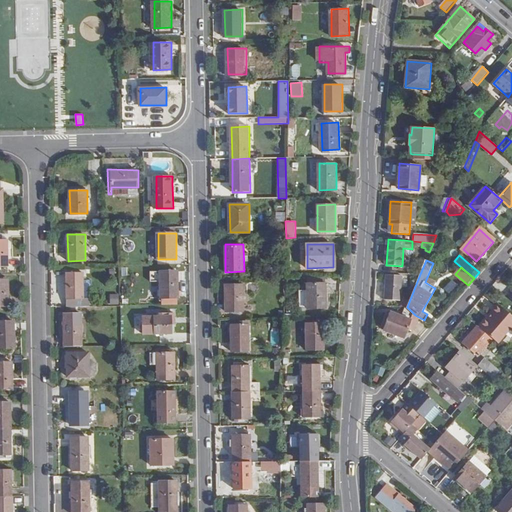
[(179,296),(179,270),(161,270),(161,296),(179,296)]
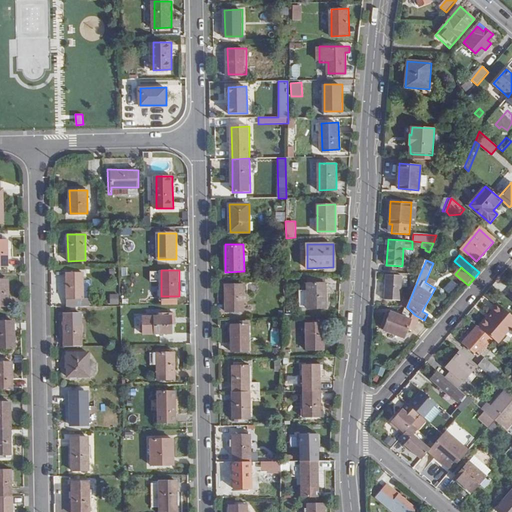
[(84,297),(83,272),(66,272),(66,306),(90,305),(90,297),(84,297)]
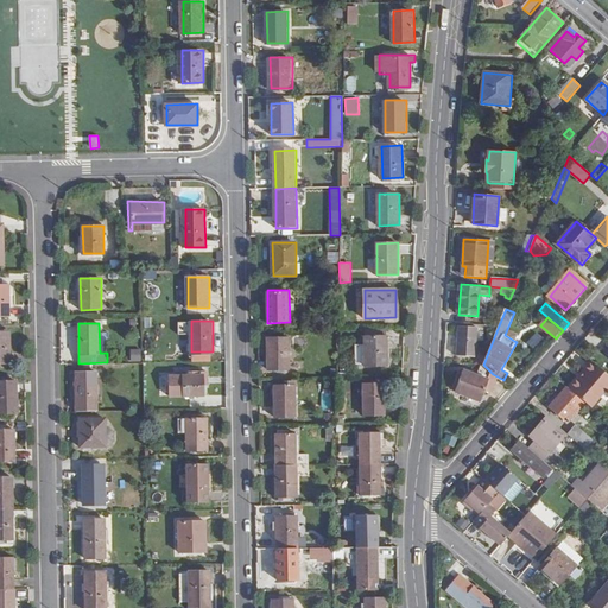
[(475,358),(477,329),(458,327),(457,356),(475,358)]
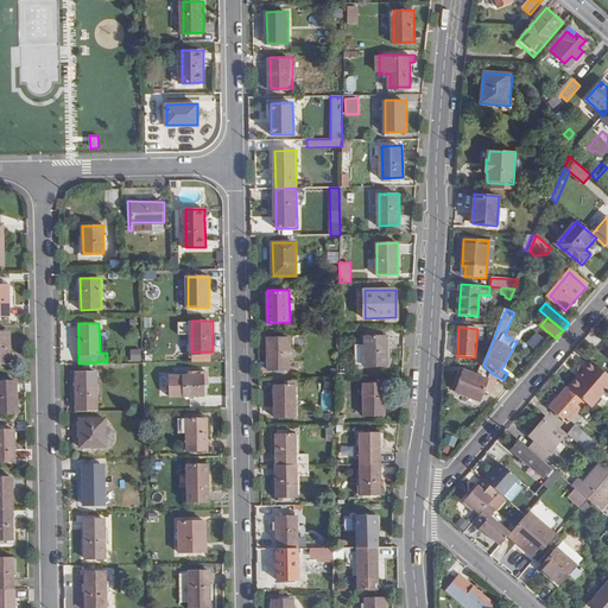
[(507,329),(505,335),(514,341),(518,334),(507,329)]
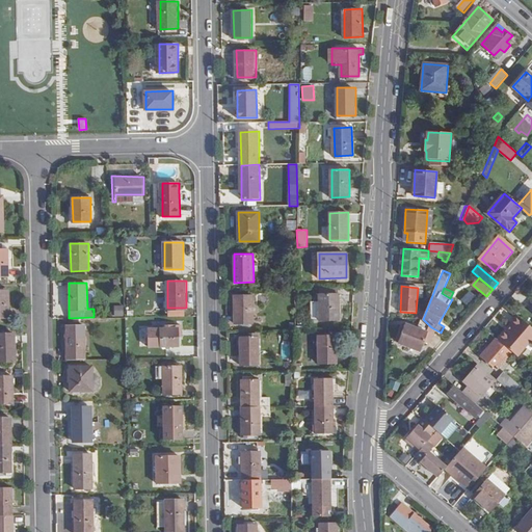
[(0,317),(8,317),(8,289),(0,289),(0,317)]
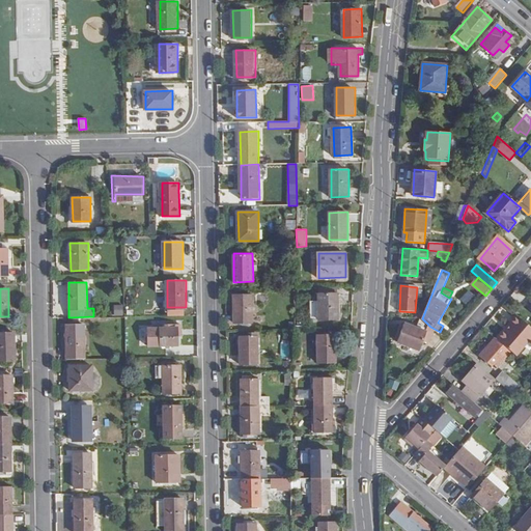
[(466,305),(474,296),(469,290),(459,300),(466,305)]
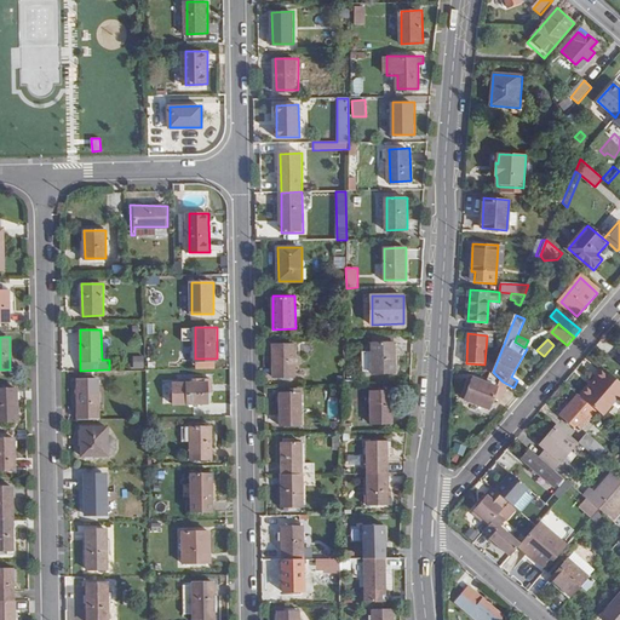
[(395,373),(395,342),(372,343),(372,373),(395,373)]
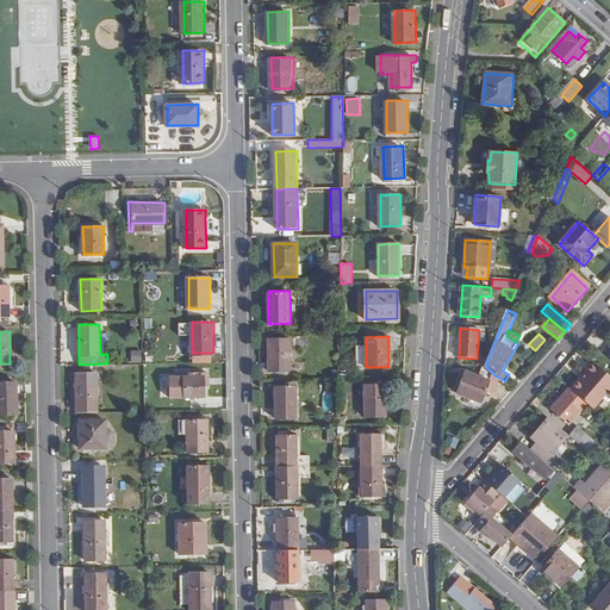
[(291,371),(291,340),(269,340),(271,371),(291,371)]
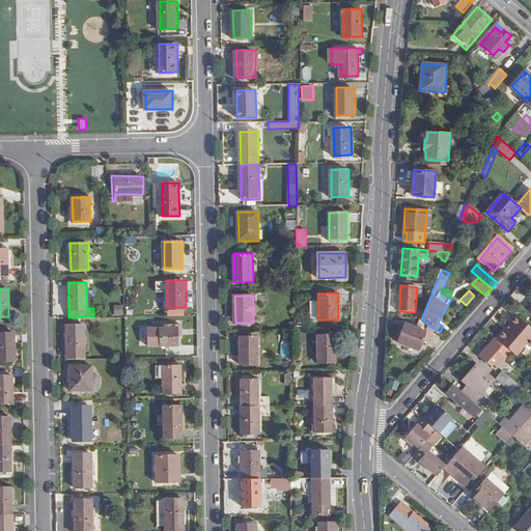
[(114,305),(114,316),(122,316),(122,305),(114,305)]
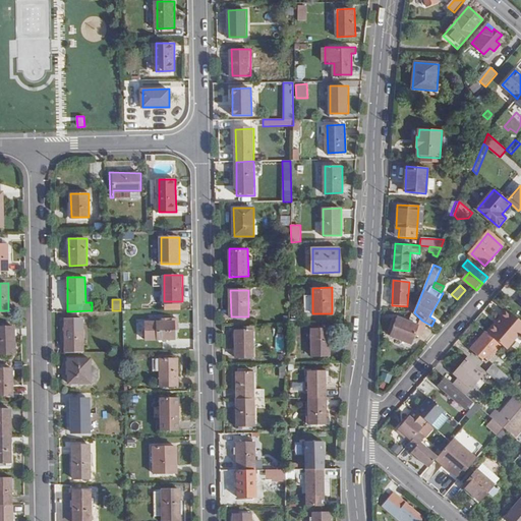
[(520,334),(520,321),(509,310),(502,317),(504,319),(489,335),(502,345),(507,349),(520,334)]
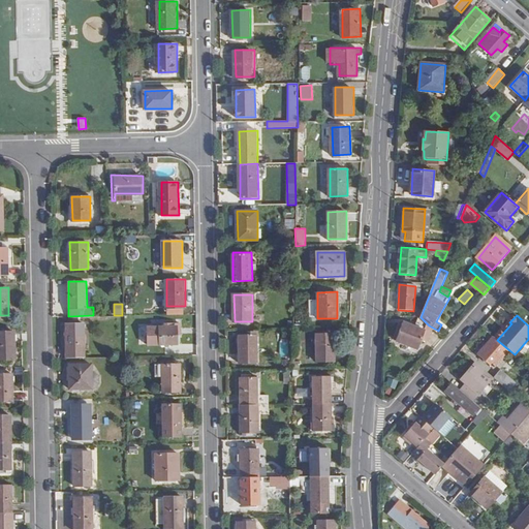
[(435,331),(429,325),(421,317),(416,327),(408,322),(404,322),(399,341),(417,350),(422,340),(429,344),(435,331)]
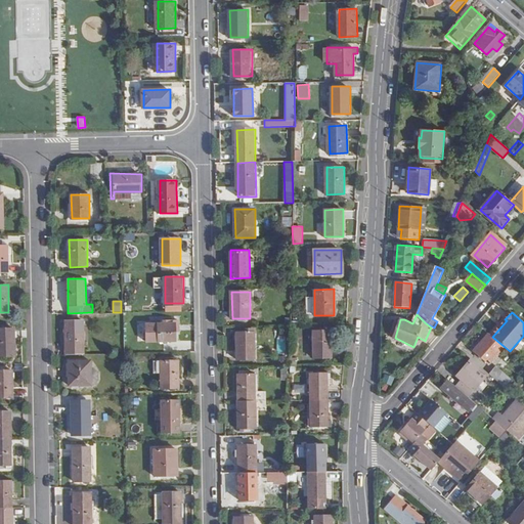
[(83,320),(66,320),(67,354),(84,353),(83,320)]
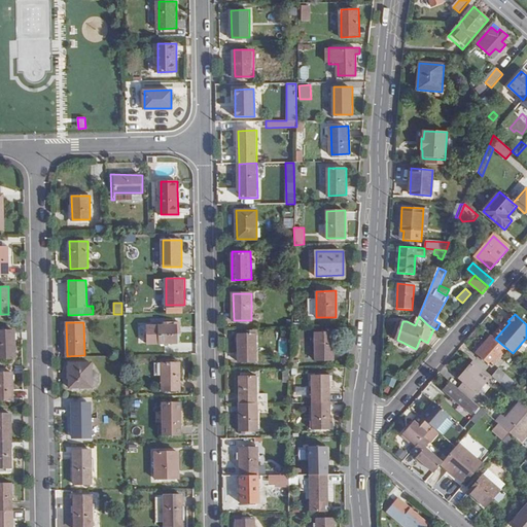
[(178,342),(177,324),(148,325),(148,342),(178,342)]
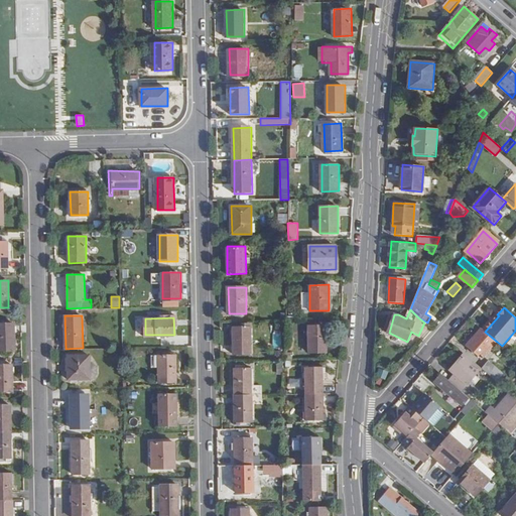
[(0,350),(14,350),(14,324),(0,323),(0,350)]
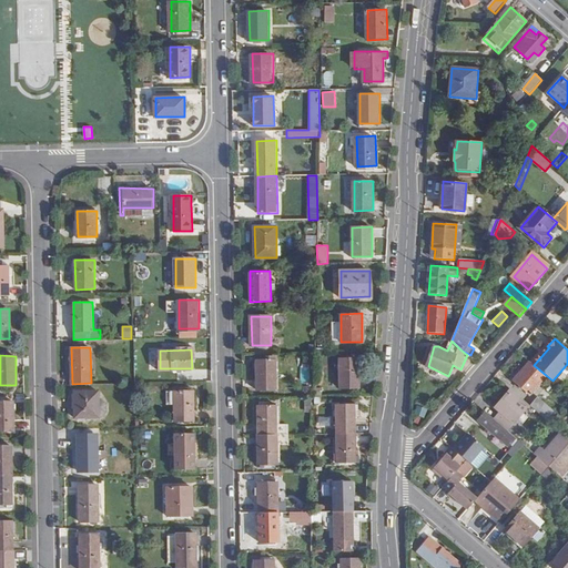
[(359,388),(359,358),(340,358),(341,388),(359,388)]
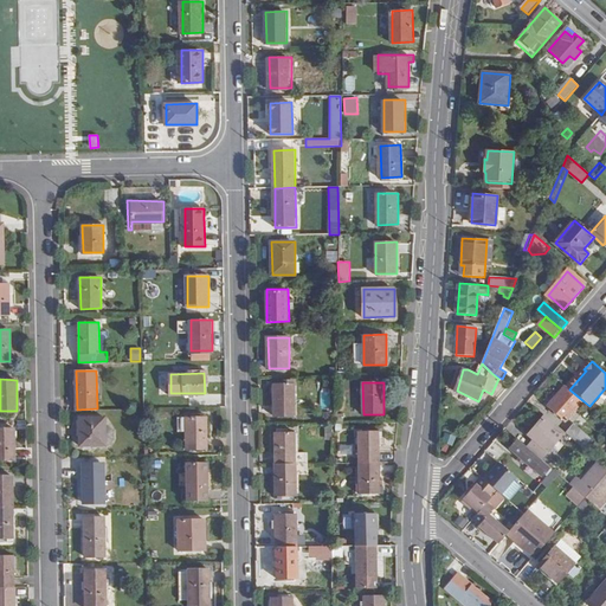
[(296,417),(296,385),(275,385),(275,417),(296,417)]
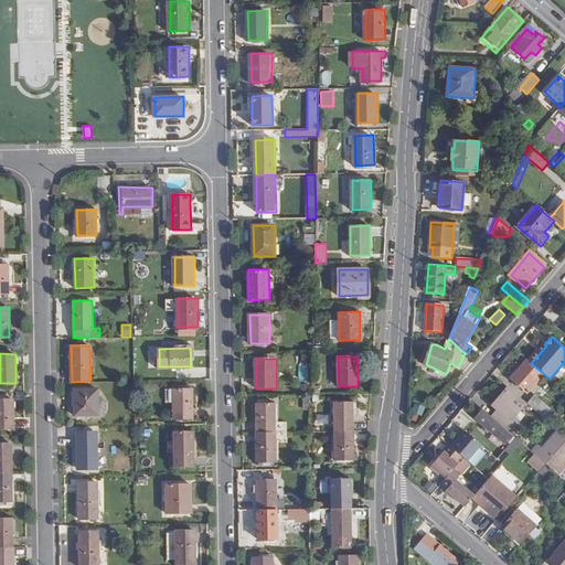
[(544,374),(531,363),(528,360),(511,379),(528,393),(544,374)]
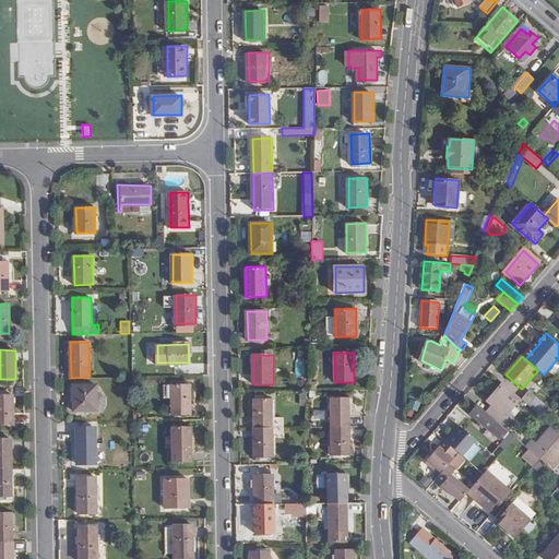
[(95,411),(95,384),(72,384),(72,411),(95,411)]
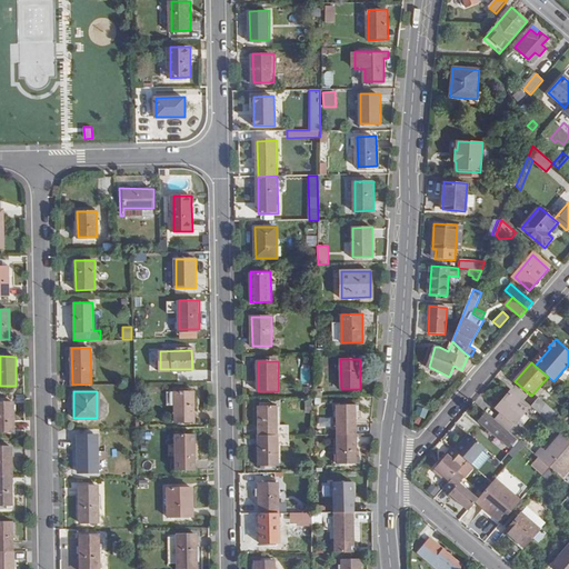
[(195,422),(195,391),(176,391),(176,422),(195,422)]
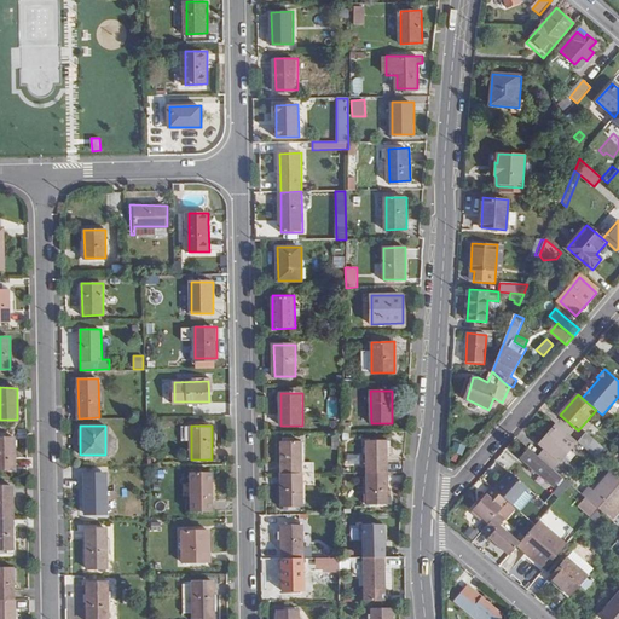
[(561,462),(578,441),(559,426),(542,446),(547,450),(561,462)]
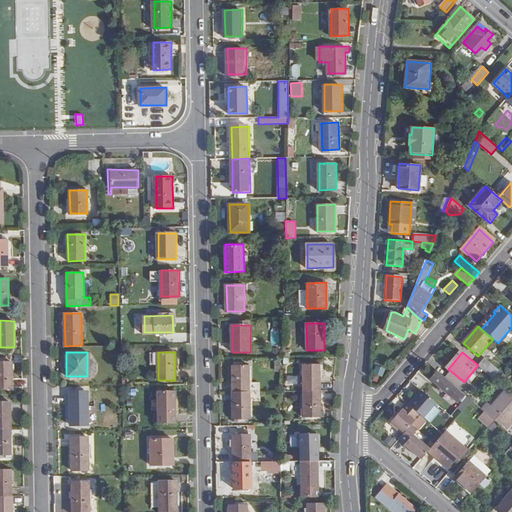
[(498,370),(484,358),(478,365),(492,377),(498,370)]
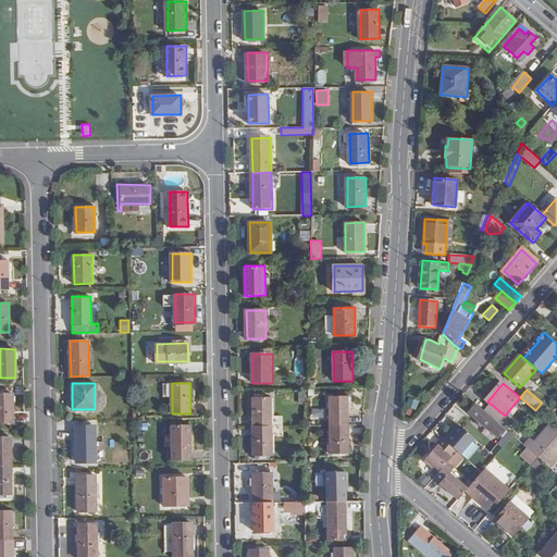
[(0,422),(13,422),(13,394),(0,393),(0,422)]
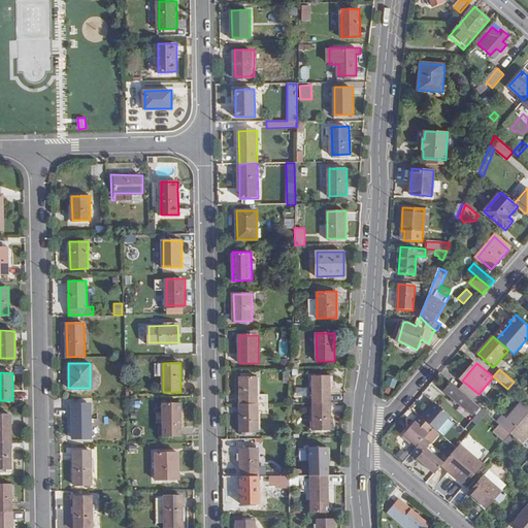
[(331,403),(330,375),(311,375),(312,403),(331,403)]
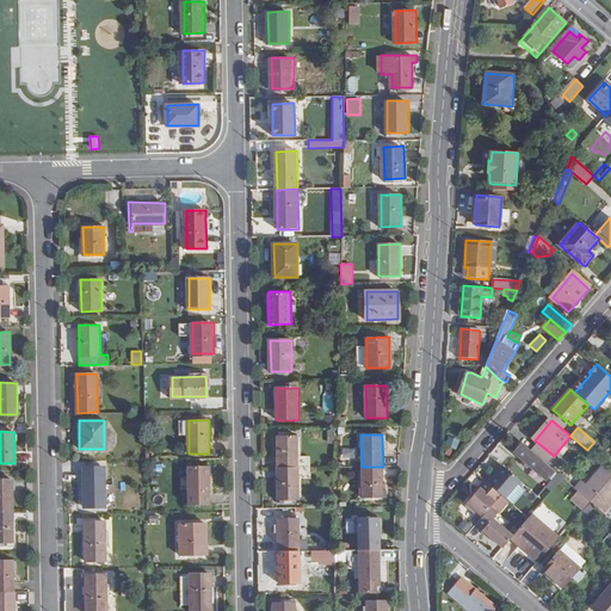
[(298,436),(278,436),(278,468),(300,468),(310,468),(310,456),(298,456),(298,436)]
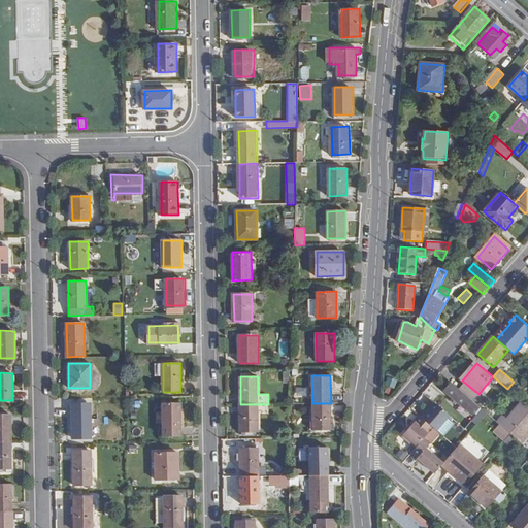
[(472,400),(460,390),(451,382),(446,391),(473,416),(481,407),(472,400)]
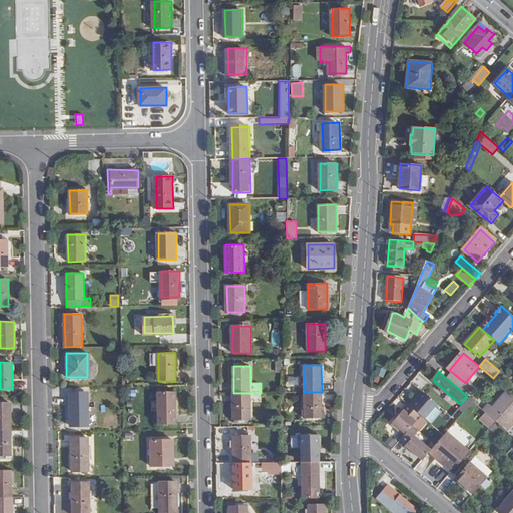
[(497,382),(503,375),(499,371),(493,378),(497,382)]
